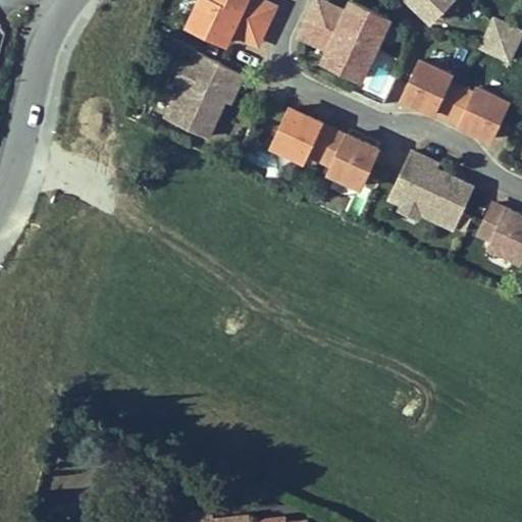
[(216,0),(198,0),(188,23),(225,41),(230,29),(232,24),(260,37),(267,23),(216,0)]
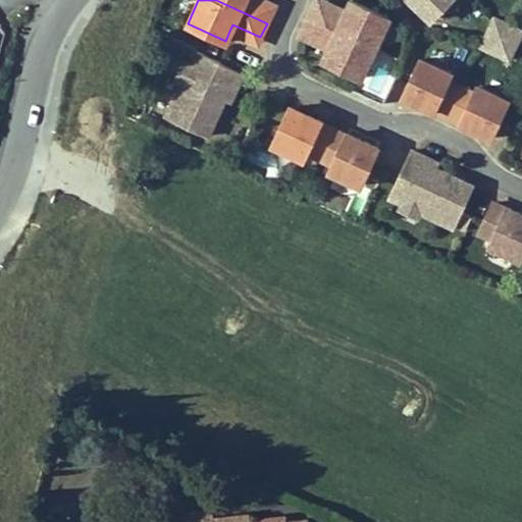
[(216,0),(267,23),(273,10),(252,0),(216,0)]
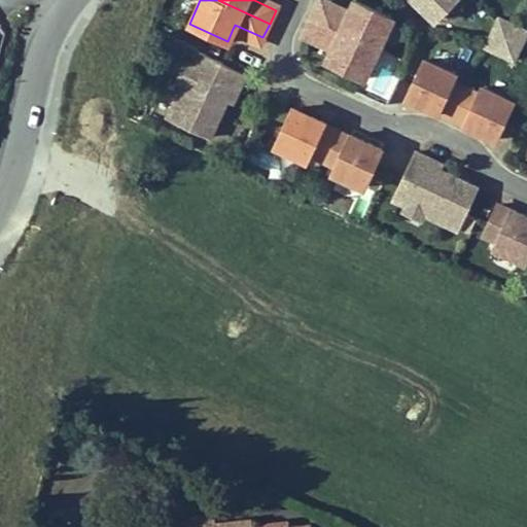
[(266,0),(254,0),(276,10),(278,5),(266,0)]
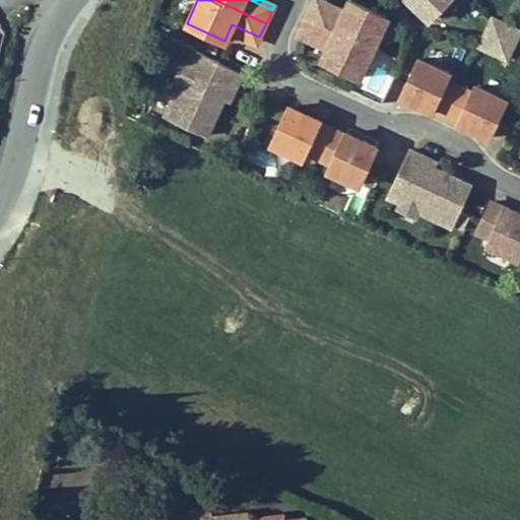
[(351,0),(348,0),(344,11),(342,15),(315,3),(308,16),(373,46),(387,16),(351,0)]
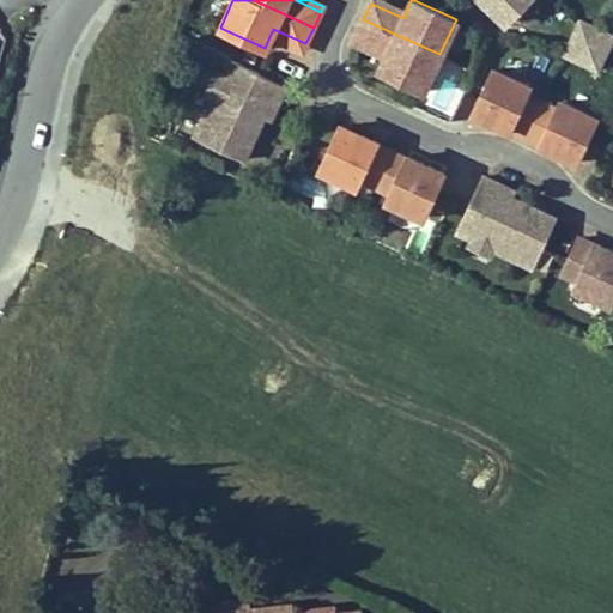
[(377,0),(371,0),(371,4),(404,18),(406,13),(377,0)]
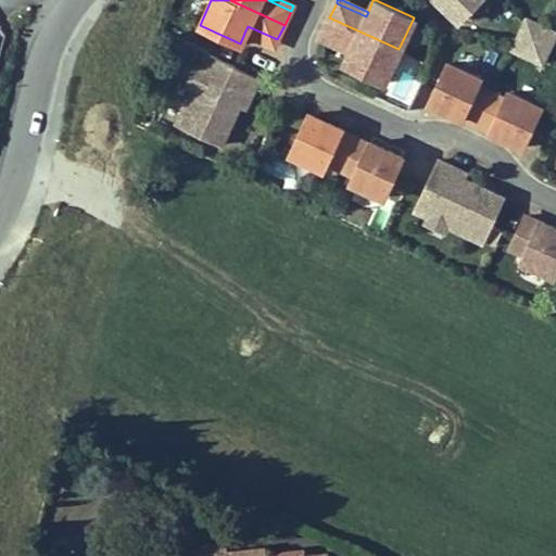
[(433,0),(457,23),(478,0),(433,0)]
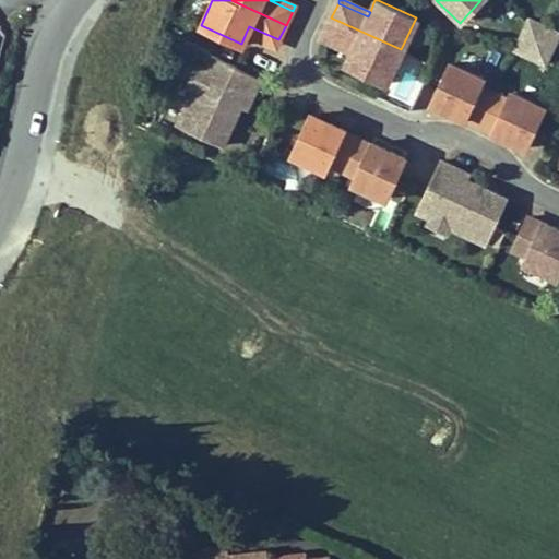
[(401,49),(331,18),(324,32),(355,46),(353,50),(346,63),(385,82),(401,49)]
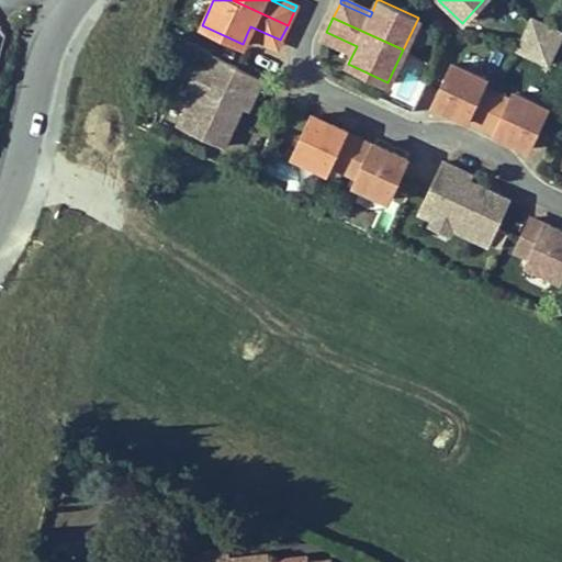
[(531,19),(516,51),(547,66),(561,33),(531,19)]
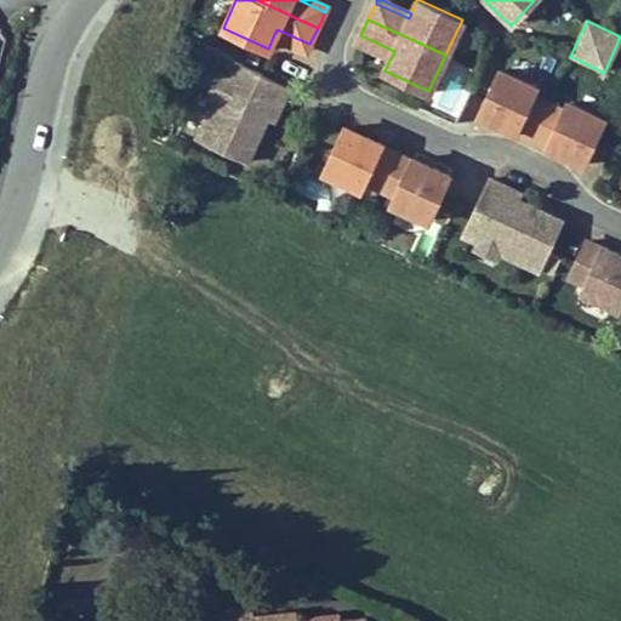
[(307,50),(309,44),(277,29),(274,34),(307,50)]
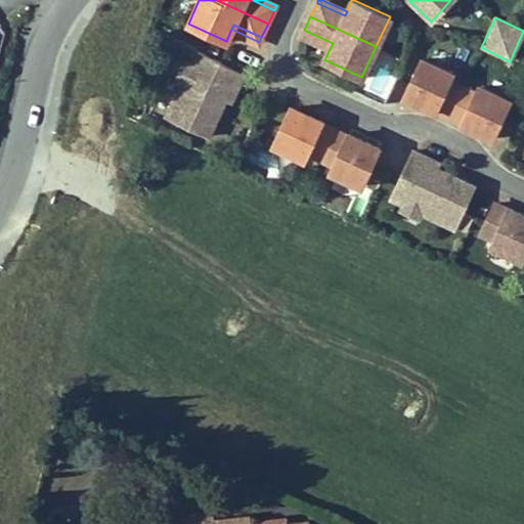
[(304,30),(302,35),(331,47),(333,43),(304,30)]
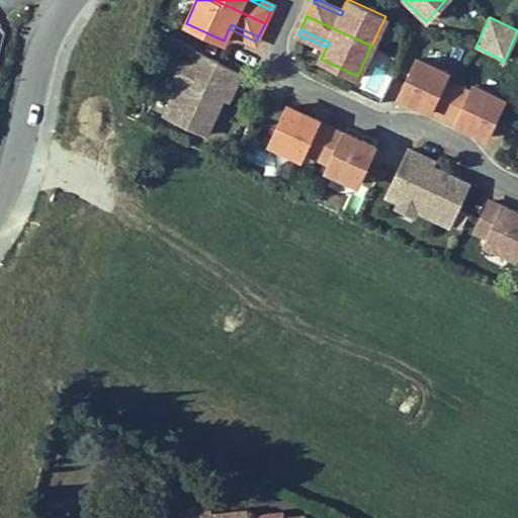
[(189,86),(174,119),(214,138),(234,96),(238,87),(244,90),(251,75),(204,54),(199,65),(189,86)]
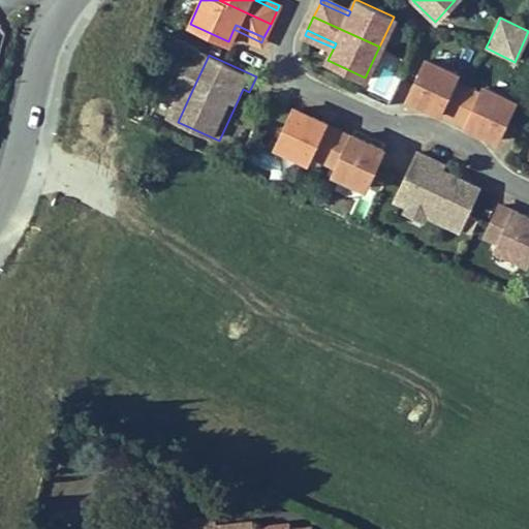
[(441,112),(455,117),(468,88),(455,82),(459,75),(428,61),(410,98),(441,113),(441,112)]
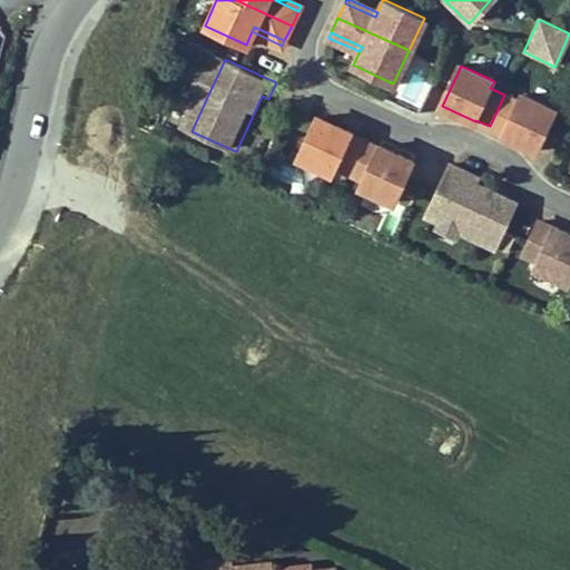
[(199,90),(208,95),(219,71),(209,67),(199,90)]
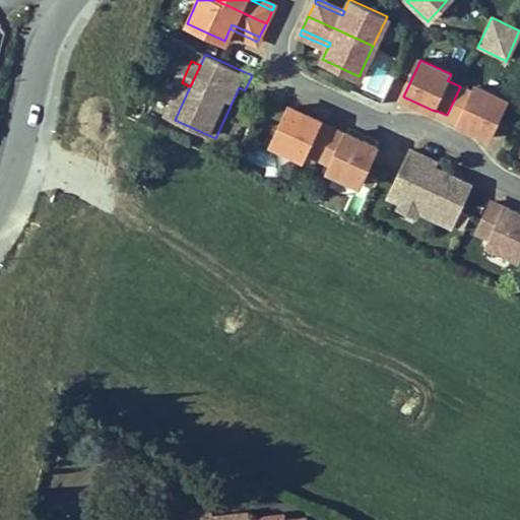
[(460,86),(447,115),(458,121),(458,122),(489,136),(506,100),(475,85),(472,92),(460,86)]
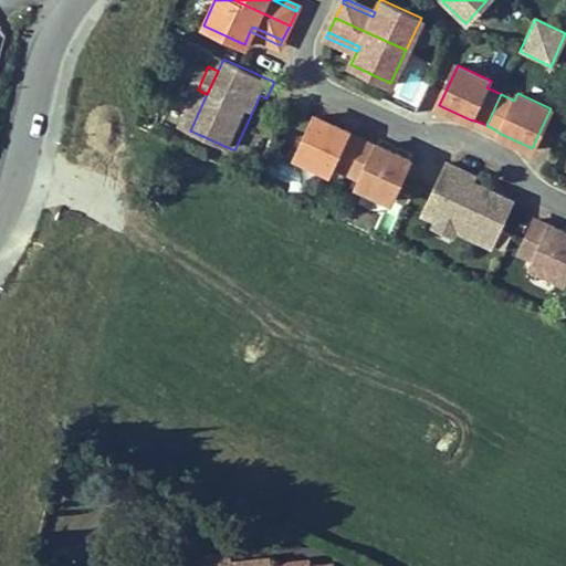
[(266,98),(260,95),(255,105),(261,107),(266,98)]
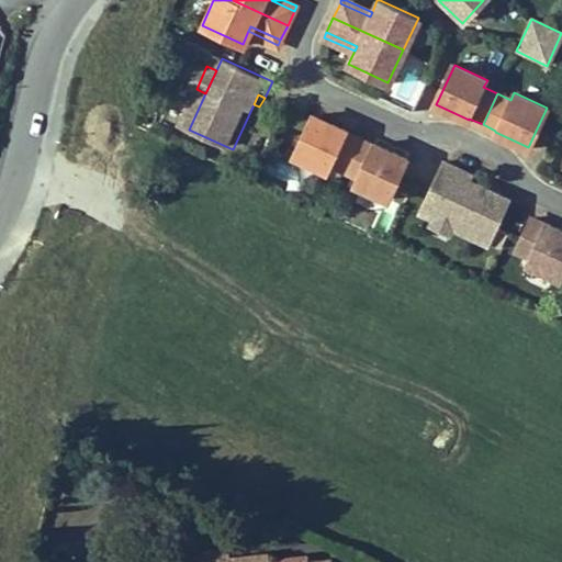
[(333,161),(346,168),(360,137),(347,131),(347,130),(315,114),(296,154),(329,169),(333,161)]
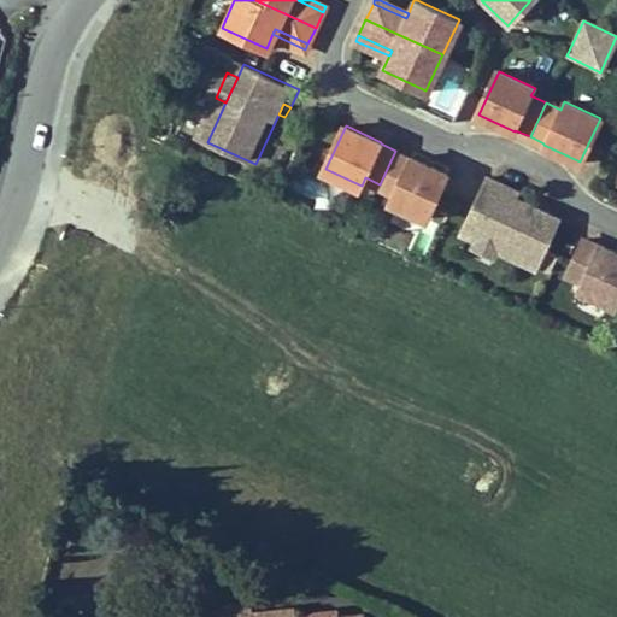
[(410,157),(395,151),(380,184),(394,191),(389,199),(425,216),(447,172),(410,156),(410,157)]
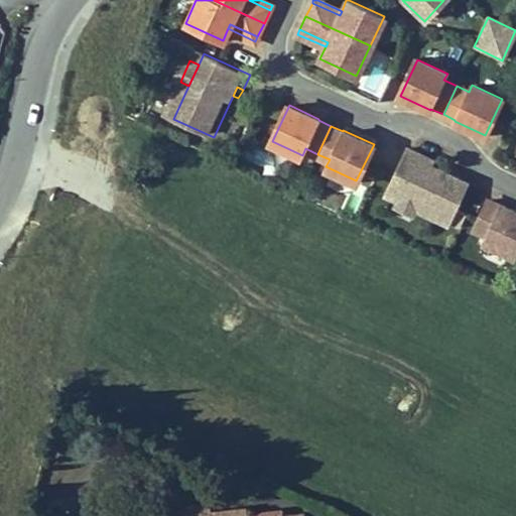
[(406,148),(385,194),(396,199),(417,209),(449,224),(469,183),(427,164),(418,160),(421,154),(406,148)]
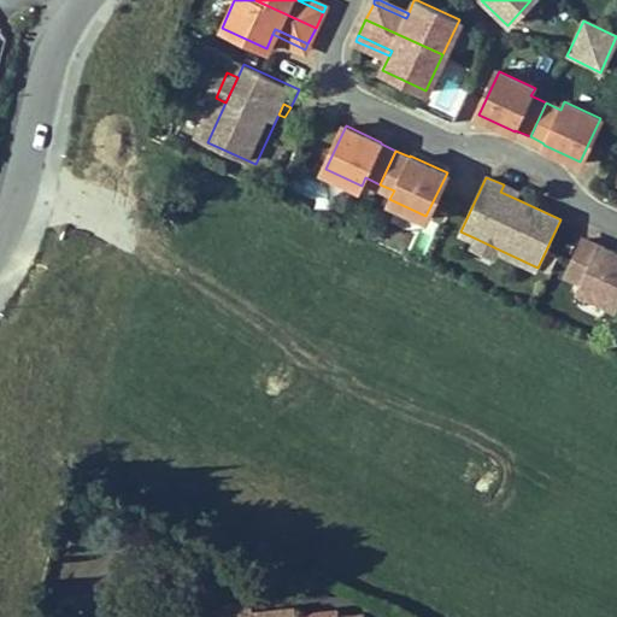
[(500,192),(511,197),(515,189),(504,184),(500,192)]
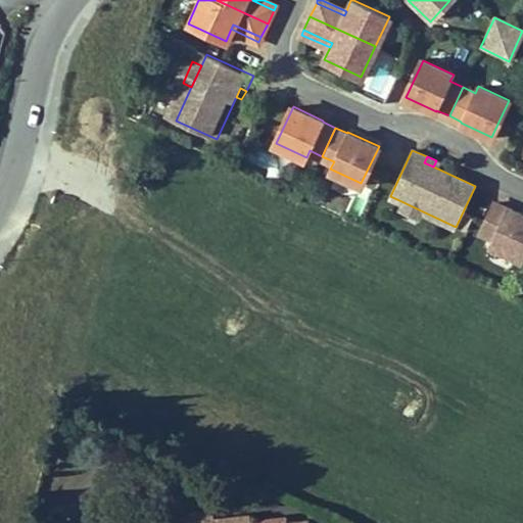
[(423,211),(401,201),(397,209),(419,220),(423,211)]
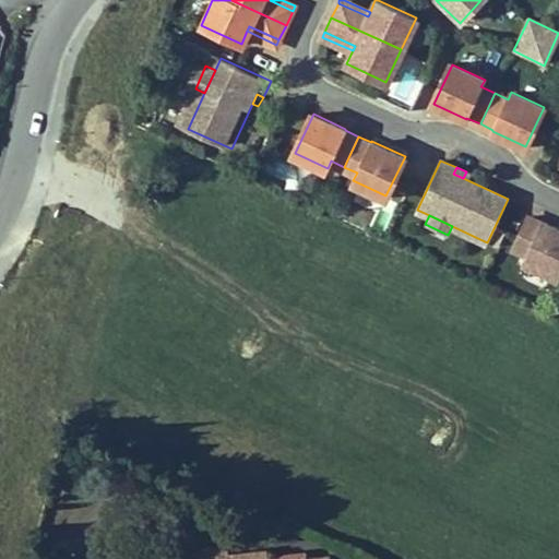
[(543,225),(530,219),(515,250),(528,256),(525,263),(558,278),(558,275),(558,230),(544,224),(543,225)]
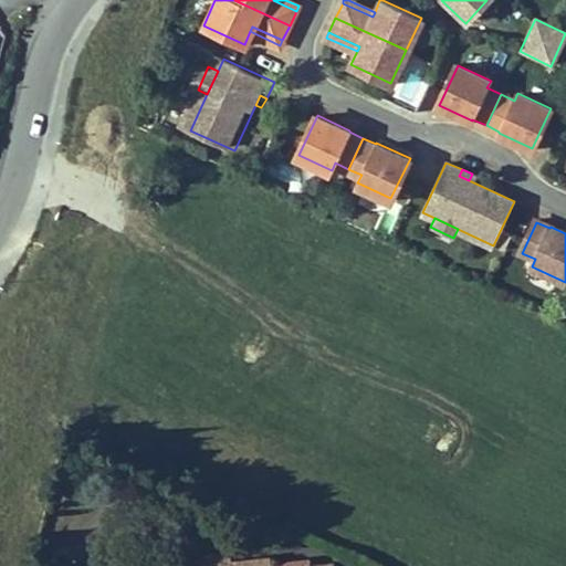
[(310,565),(310,558),(272,563),(272,556),(239,559),(239,565),(231,565),(231,561),(230,549),(200,553),(201,562),(201,565),(310,565)]
